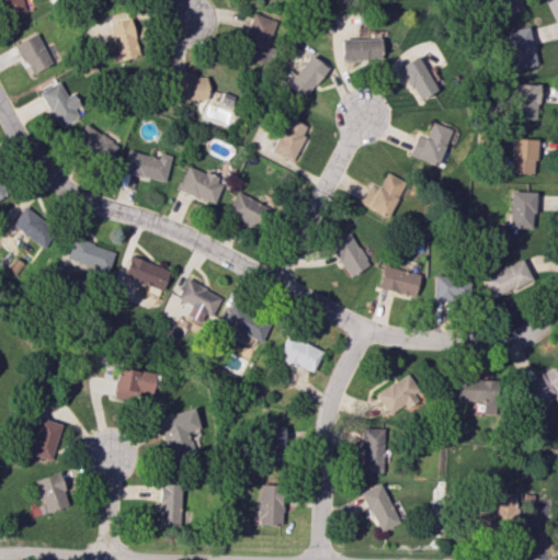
[(29,13),(23,0),(0,0),(0,2),(7,22),(29,13)]
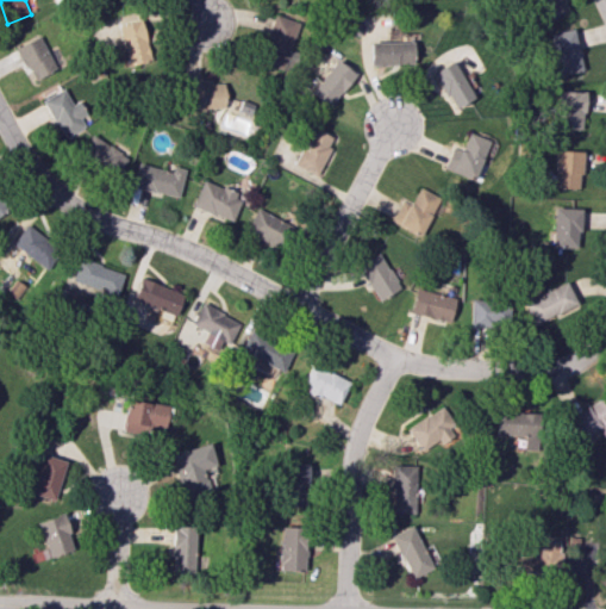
[(547,26),(572,13),(564,0),(535,0),(533,1),(547,26)]
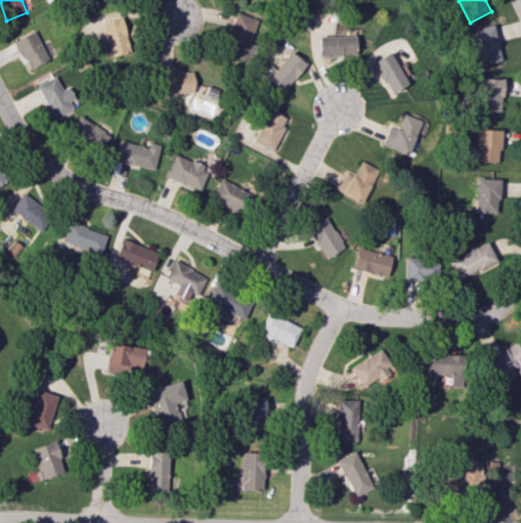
[(259,20),(237,13),(225,53),(254,61),(259,46),(252,43),(259,20)]
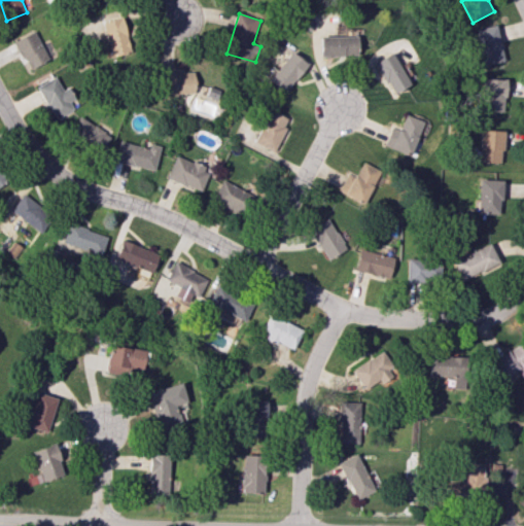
[(104,23),(113,58),(133,53),(124,18),(104,23)]
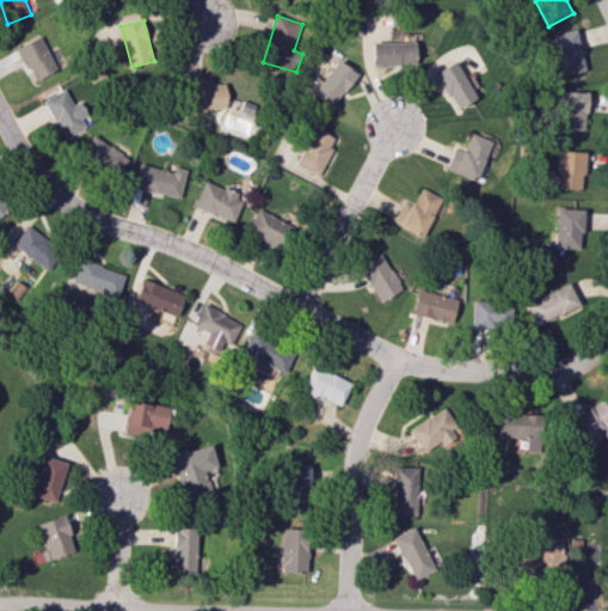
[(563,78),(587,72),(578,30),(553,35),(563,78)]
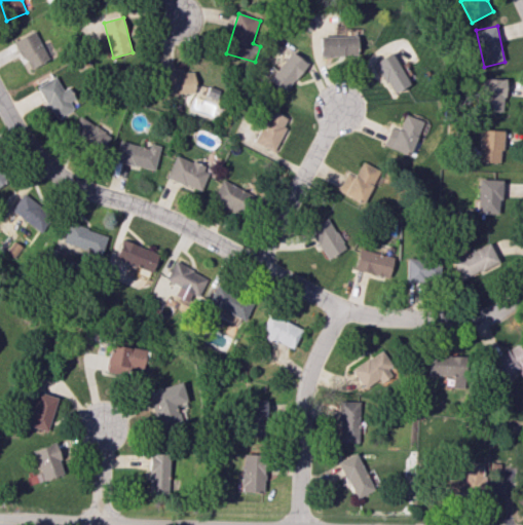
[(31,71),(51,61),(36,31),(15,41),(31,71)]
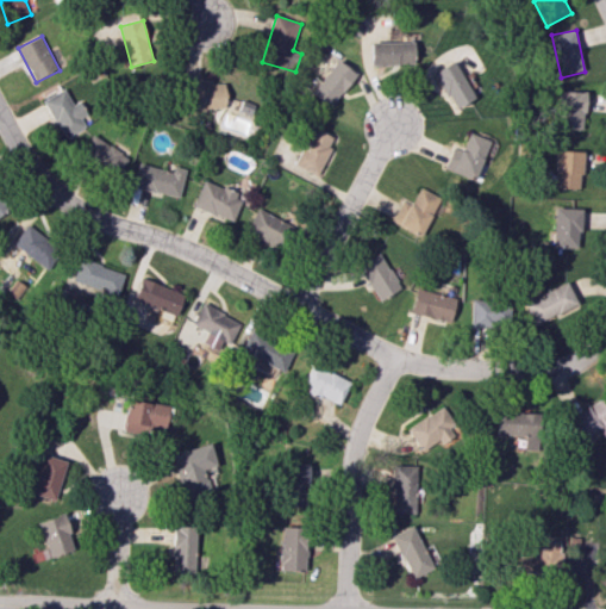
[(373,64),(417,66),(417,43),(373,43),(373,64)]
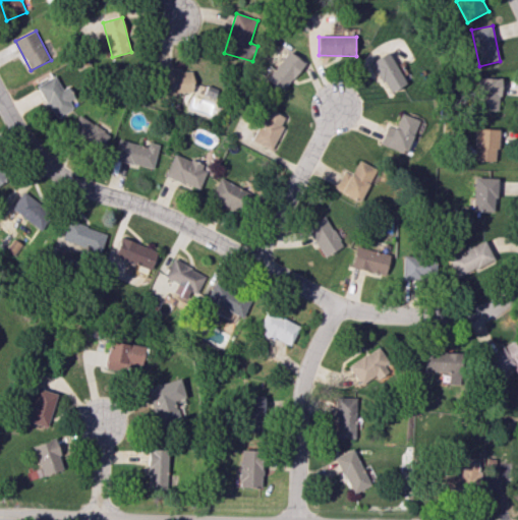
[(269,82),(286,93),(305,62),(288,52),(269,82)]
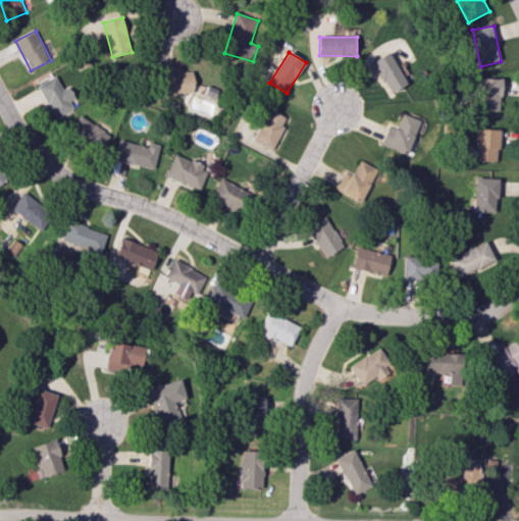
[(373,62),(392,94),(408,85),(391,53),(373,62)]
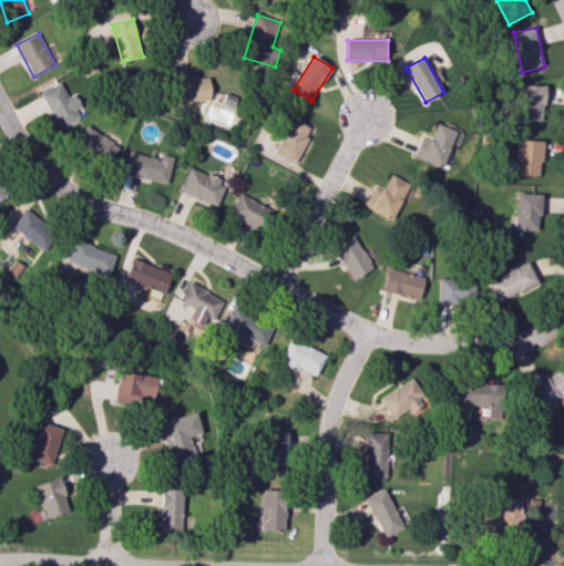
[(177,101),(211,102),(212,79),(177,78),(177,101)]
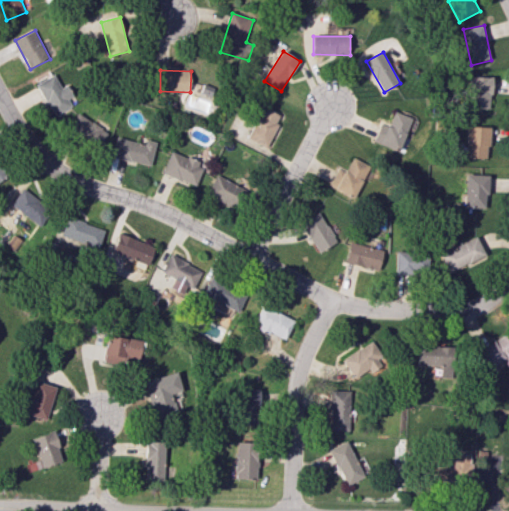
[(74,108),(69,99),(75,96),(68,85),(63,88),(55,75),(38,85),(57,117),(74,108)]
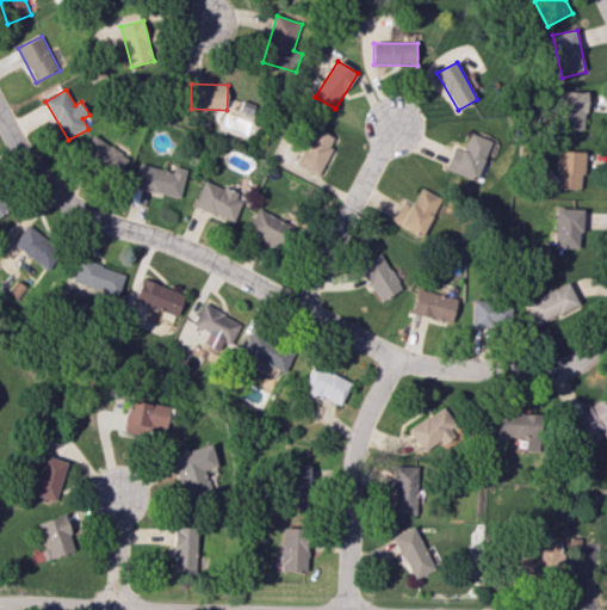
[(588,93),(562,92),(562,130),(587,130),(588,93)]
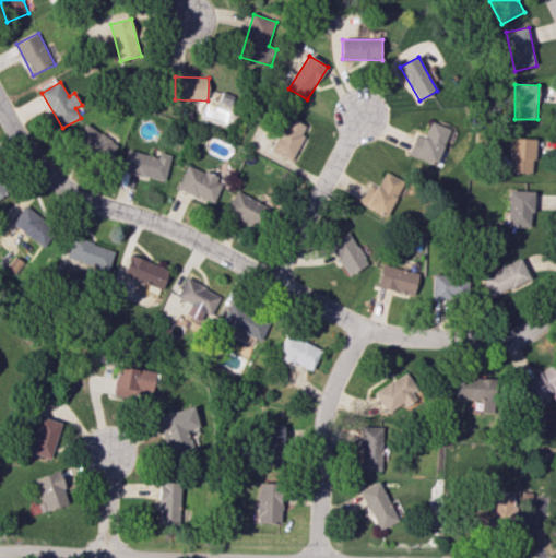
[(309,127),(287,117),(271,152),(292,162),(309,127)]
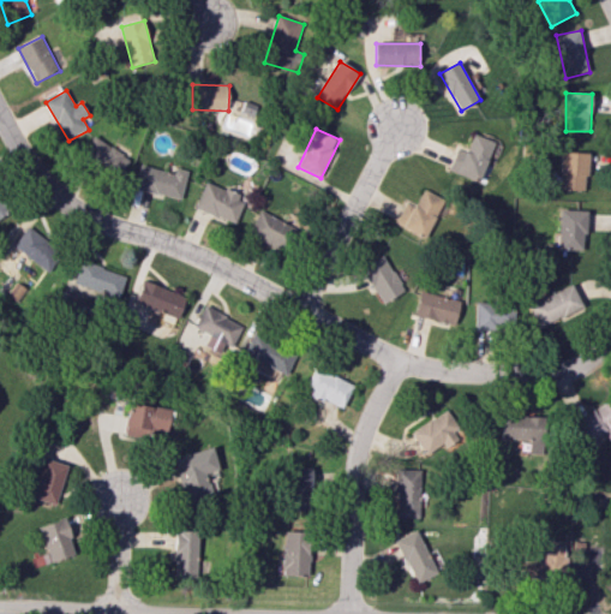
[(481,183),(497,143),(475,135),(468,151),(460,148),(450,171),(481,183)]
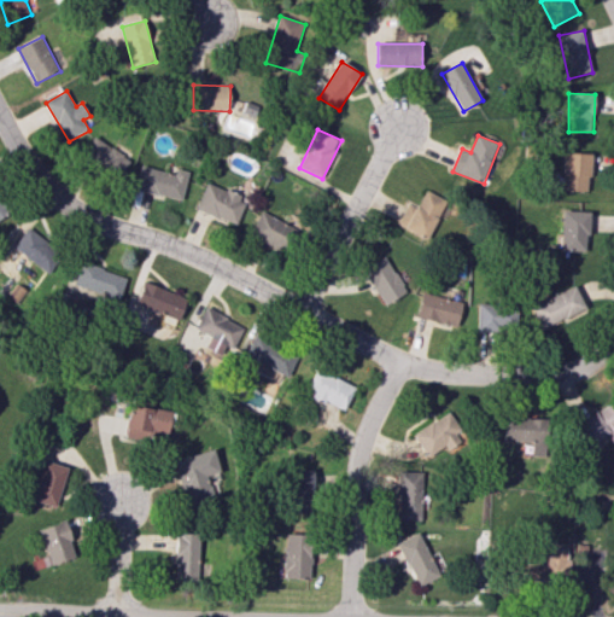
[(120,178),(132,159),(94,137),(83,156),(120,178)]
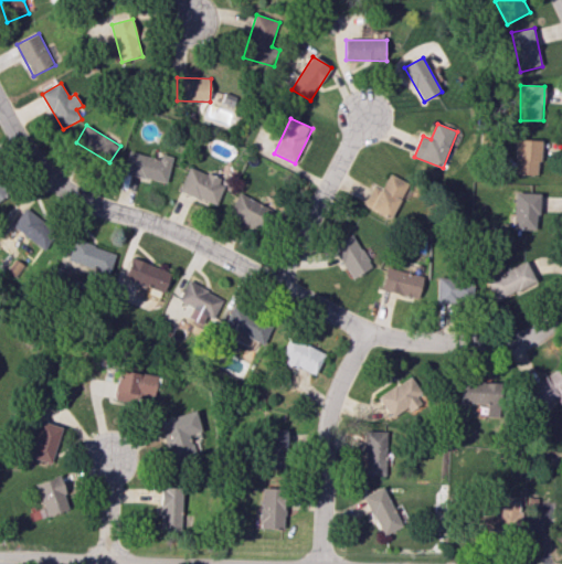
[(542,141),(517,140),(517,176),(541,176),(542,141)]
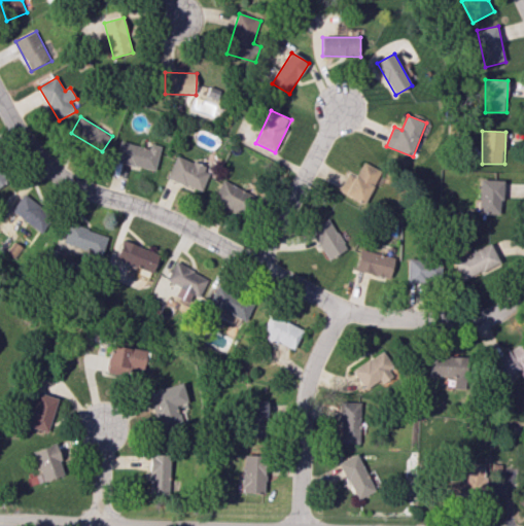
[(158,171),(163,146),(152,144),(151,148),(120,142),(116,163),(158,171)]
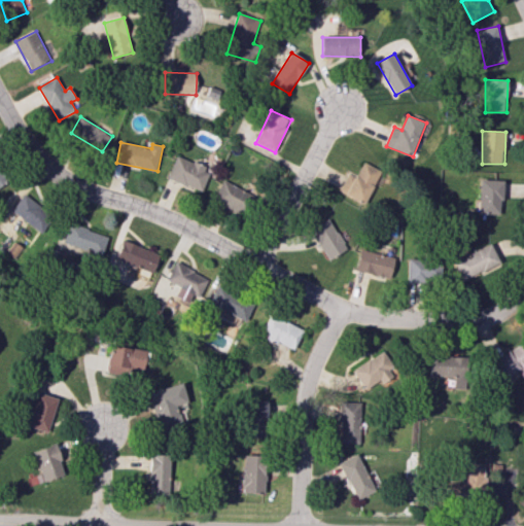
[(365,205),(382,171),(365,163),(358,177),(350,173),(341,193),(365,205)]
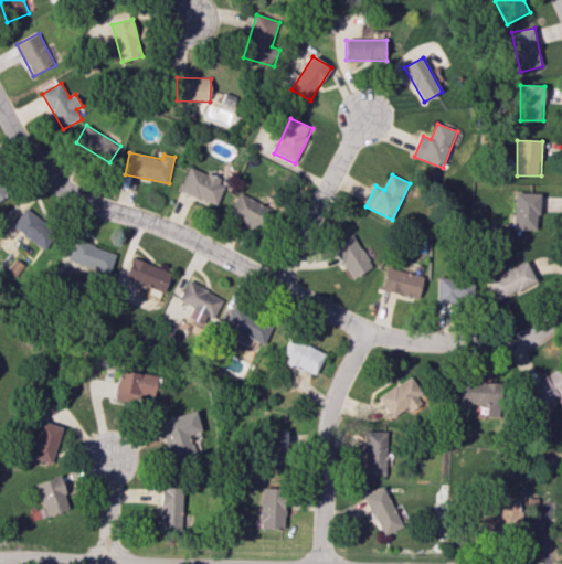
[(0,201),(9,194),(0,181),(0,201)]
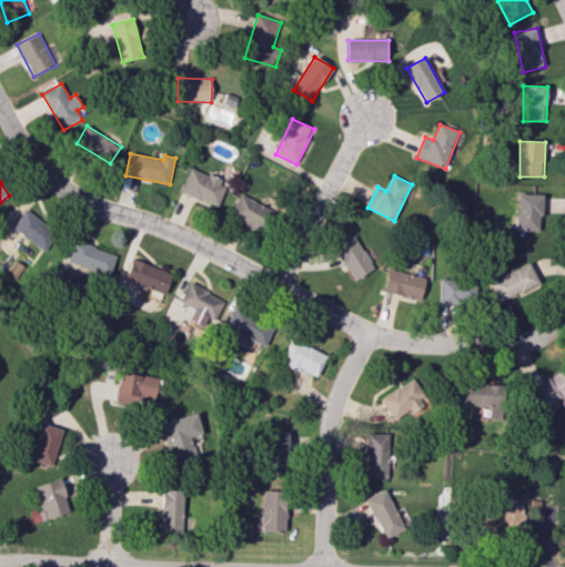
[(543,232),(543,195),(520,194),(518,231),(543,232)]
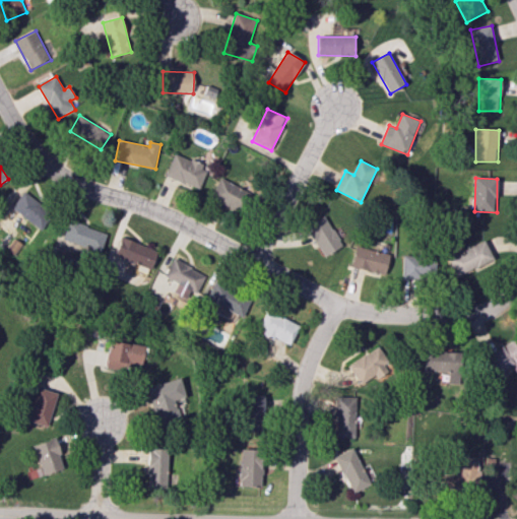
[(211,199),(241,211),(249,191),(219,179),(211,199)]
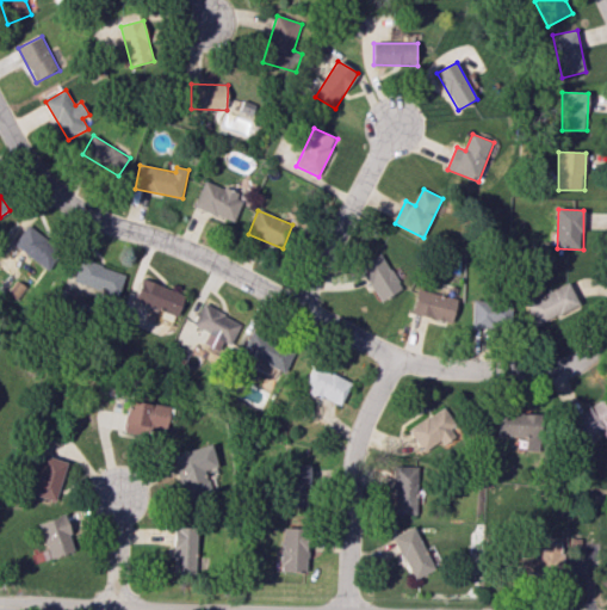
[(14,245),(49,272),(63,252),(29,226),(14,245)]
